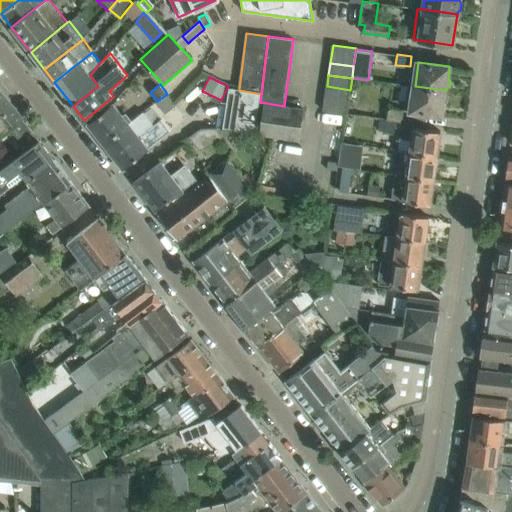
[(445,94),(446,90),(415,86),(409,85),(407,101),(412,102),(410,119),(425,122),(426,114),(442,116),(444,104),(447,102),(447,96),(445,94)]
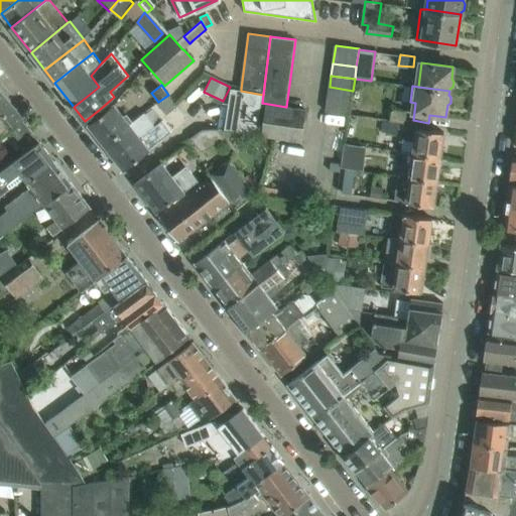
[(351,102),(353,91),(330,87),(328,99),(351,102)]
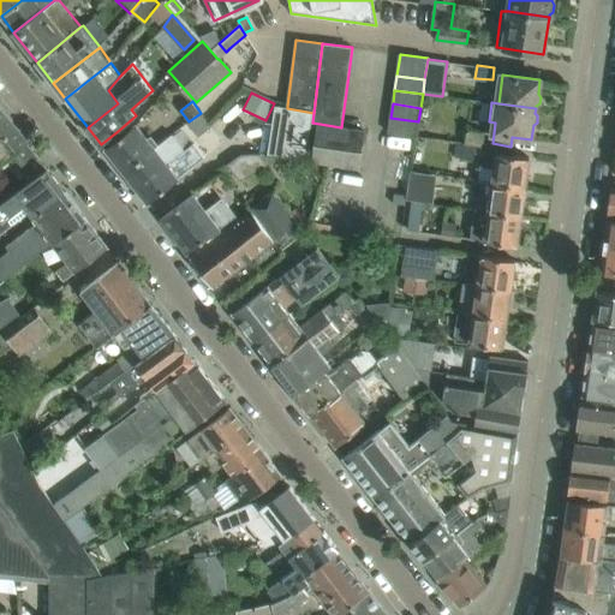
[(305,159),(312,123),(314,113),(287,108),(287,106),(276,105),(269,153),(275,154),(305,159)]
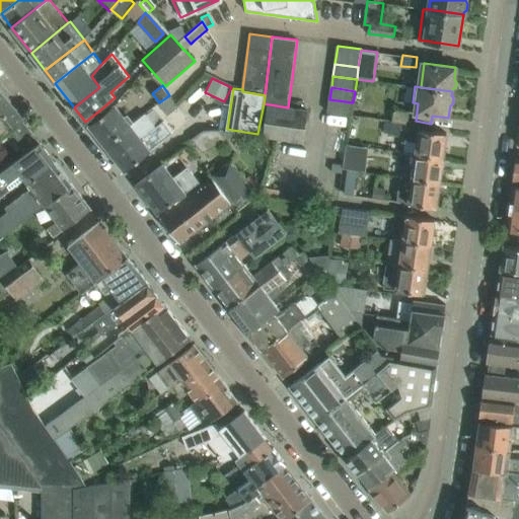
[(0,116),(11,107),(0,92),(0,116)]
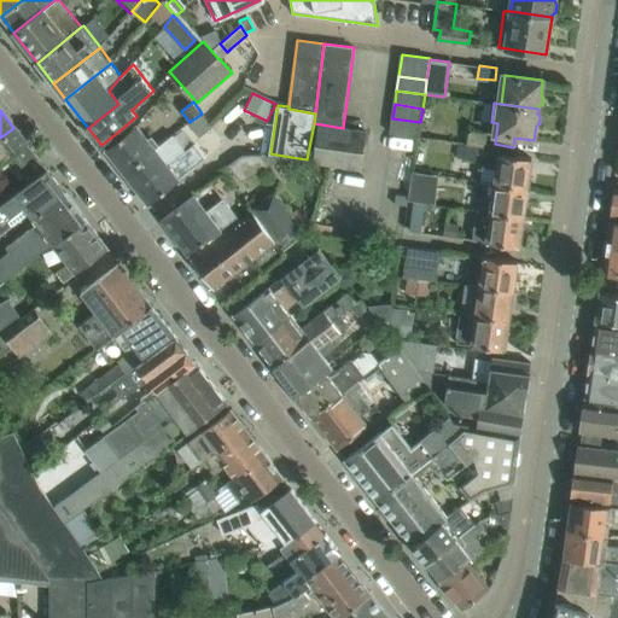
[(418,136),(420,122),(392,118),(391,133),(418,136)]
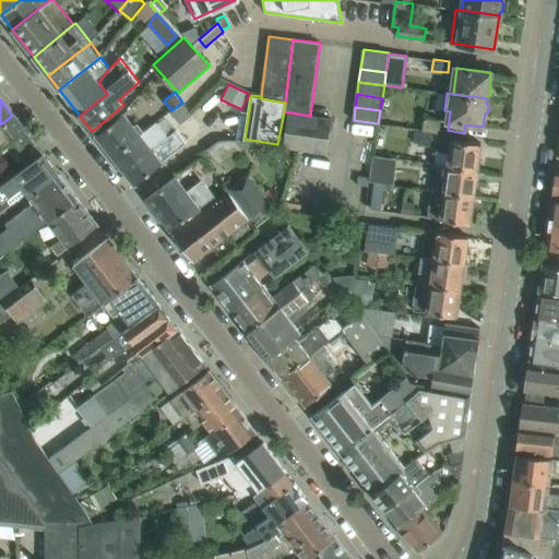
[(332,118),(310,116),(284,111),(277,144),(277,145),(285,146),(285,147),(328,153),(332,118)]
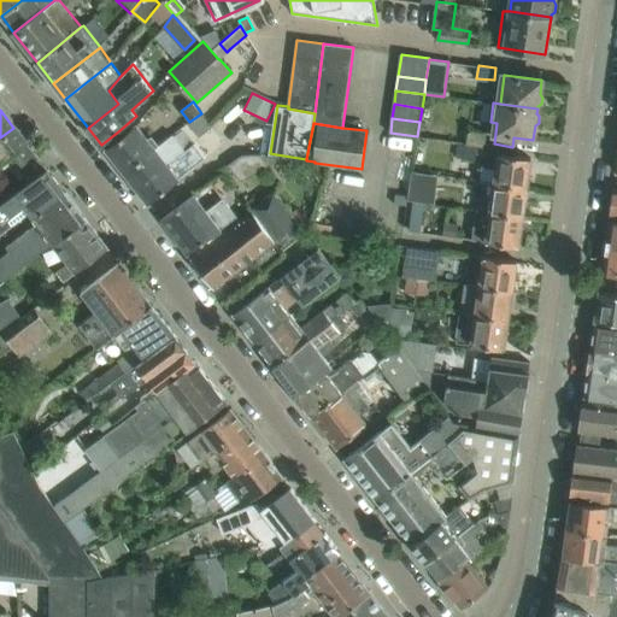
[(156,148),(136,125),(106,148),(125,174),(156,150),(156,148)]
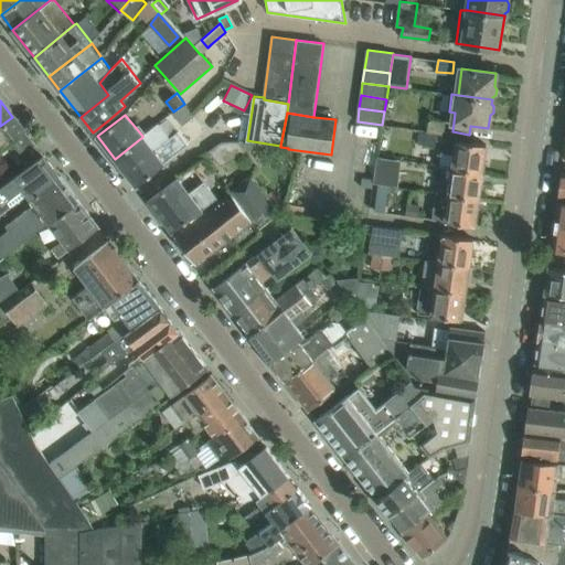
[(0,151),(24,134),(12,117),(0,127),(0,151)]
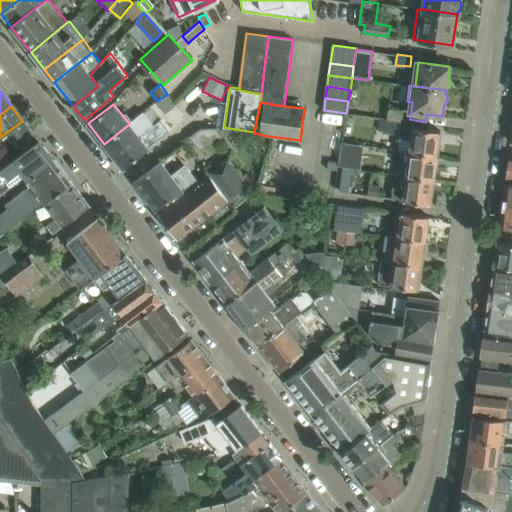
[(404,110),(390,108),(387,120),(397,121),(403,122),(404,110)]
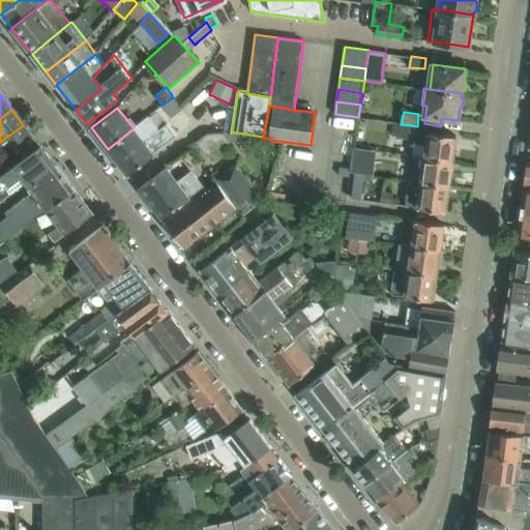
[(127,174),(176,136),(167,123),(158,130),(148,116),(134,127),(134,128),(108,149),(127,174)]
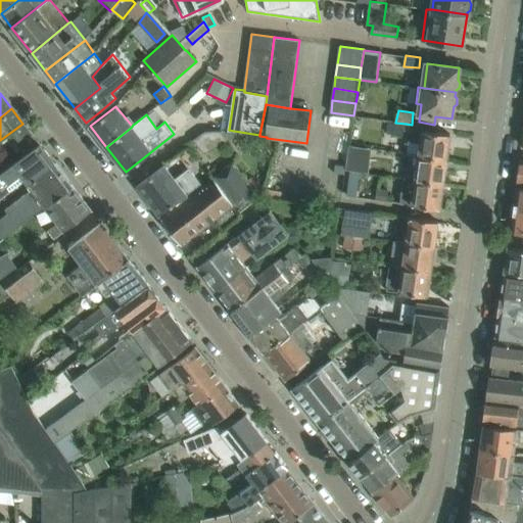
[(357,131),(358,120),(336,117),(335,129),(357,131)]
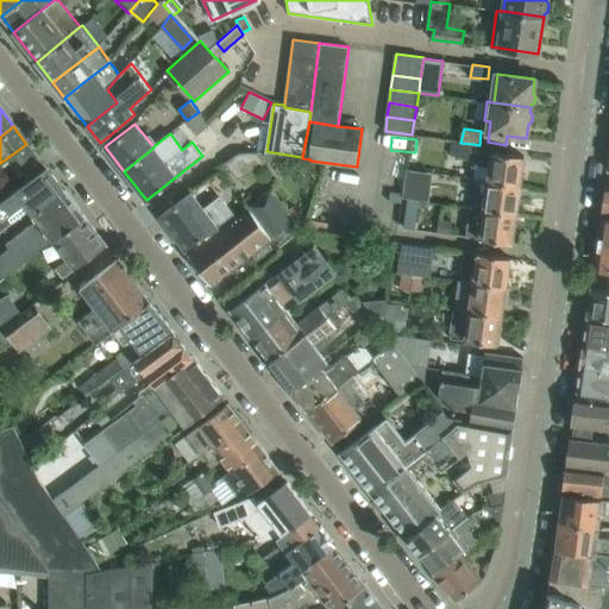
[(472,144),(460,143),(453,140),(451,155),(459,156),(459,157),(469,158),(472,144)]
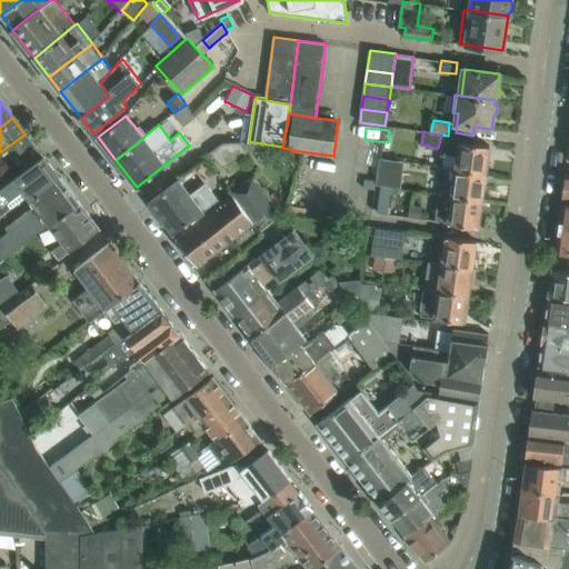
[(486,173),(489,146),(446,139),(445,153),(457,155),(455,169),(486,173)]
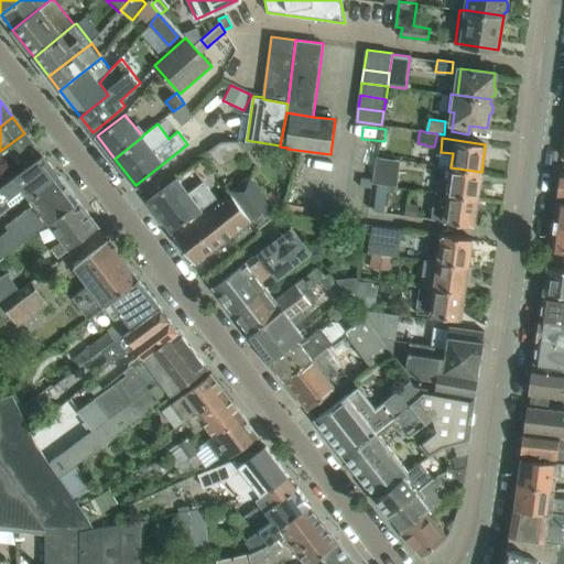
[(223,141),(209,150),(220,164),(246,152),(252,150),(252,141),(247,140),(238,141),(223,141)]
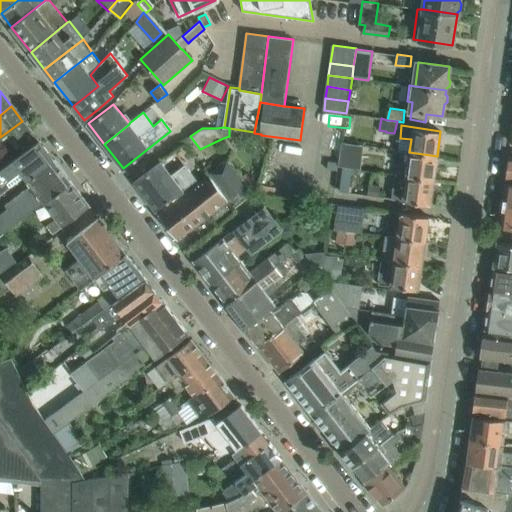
[(0,193),(24,176),(50,156),(39,141),(13,161),(9,155),(0,162),(0,167),(1,170),(0,170),(0,193)]
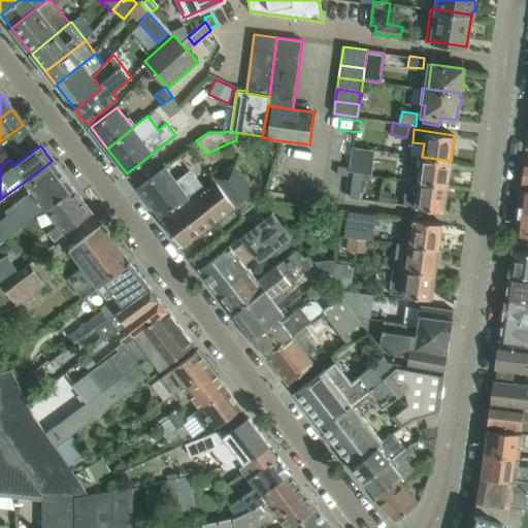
[(451,161),(422,157),(415,156),(410,179),(447,185),(451,161)]
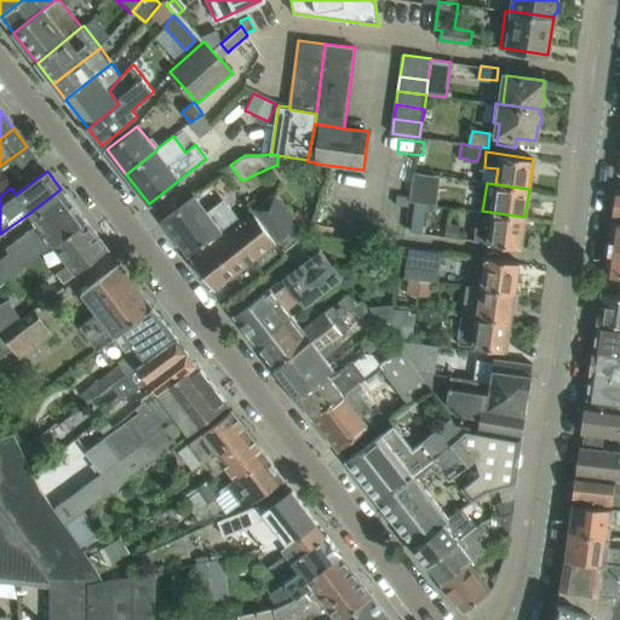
[(418,188),(415,204),(426,205),(429,189),(418,188)]
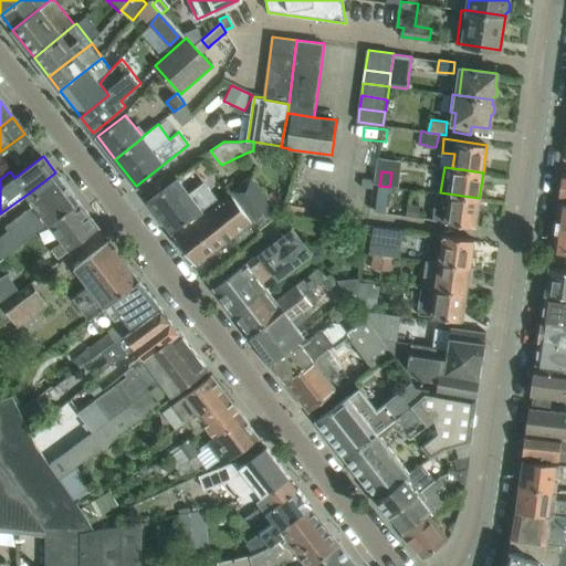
[(49,224),(79,202),(59,177),(30,199),(35,205),(7,227),(10,230),(0,237),(0,261),(49,224)]
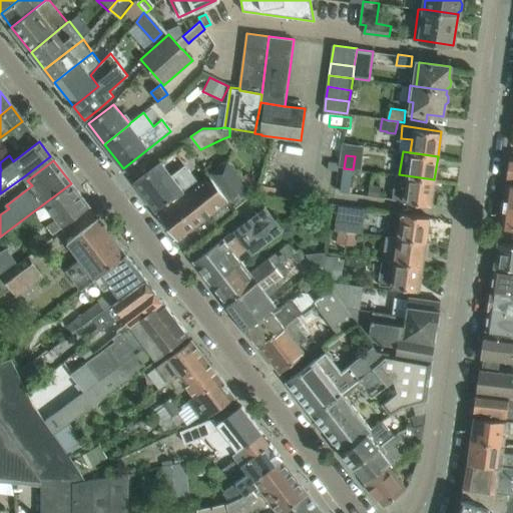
[(209,175),(234,209),(254,193),(229,160),(209,175)]
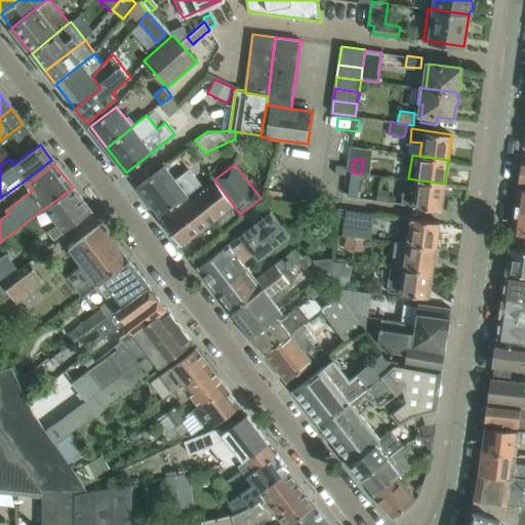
[(166,165),(137,187),(159,216),(189,195),(201,185),(193,173),(180,184),(166,165)]
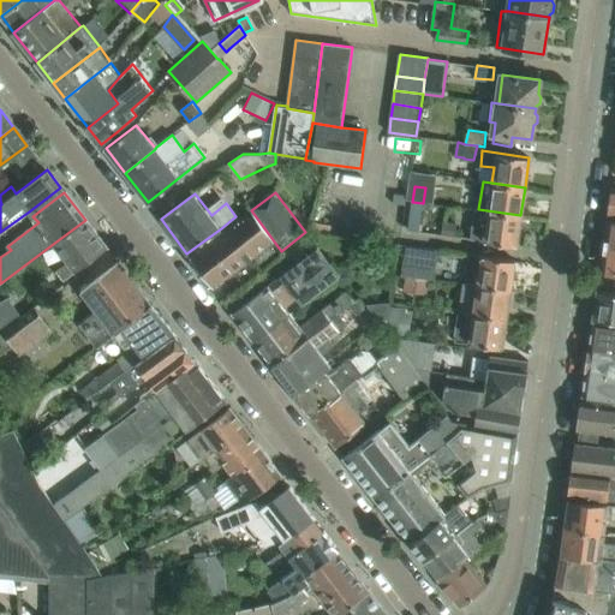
[(419,231),(423,203),(412,202),(408,230),(419,231)]
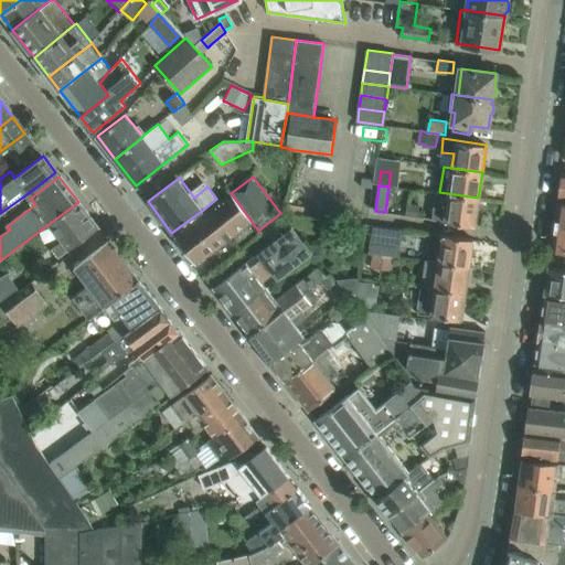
[(475,225),(478,198),(439,192),(437,192),(433,219),(445,221),(475,225)]
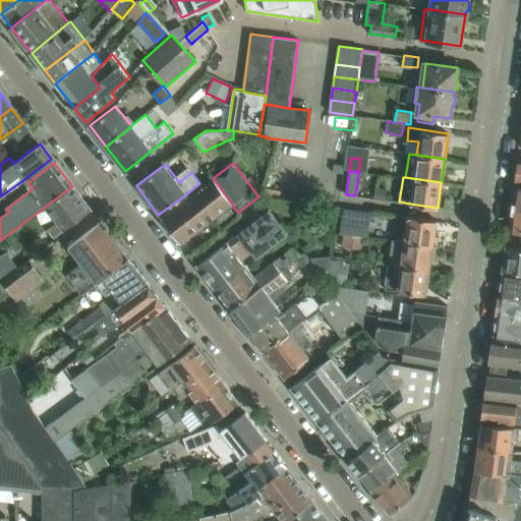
[(238,213),(213,178),(161,218),(188,254),(240,215),(238,213)]
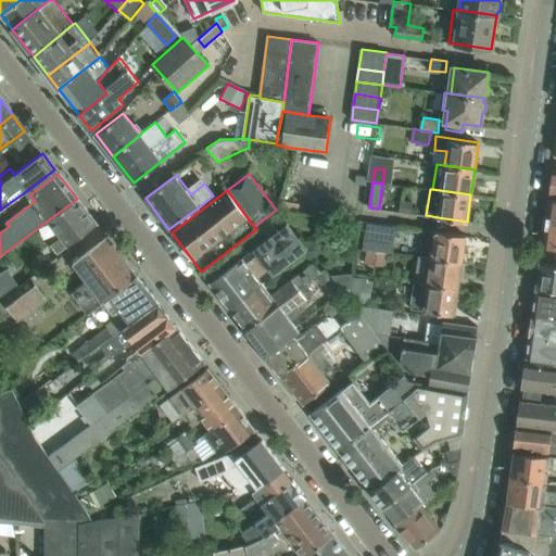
[(58,253),(97,224),(77,199),(48,220),(61,238),(51,244),(58,253)]
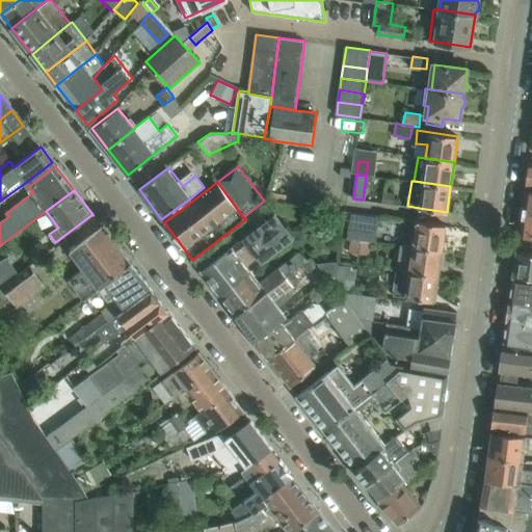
[(531,214),(531,191),(525,191),(522,214),(531,214)]
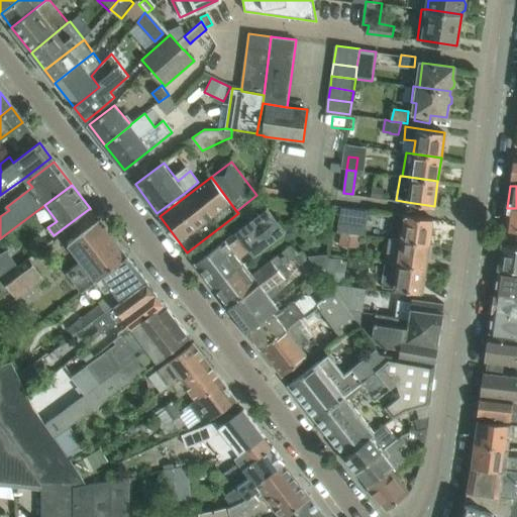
[(368,221),(369,210),(341,206),(337,231),(341,232),(351,233),(352,224),(363,225),(364,221),(368,221)]
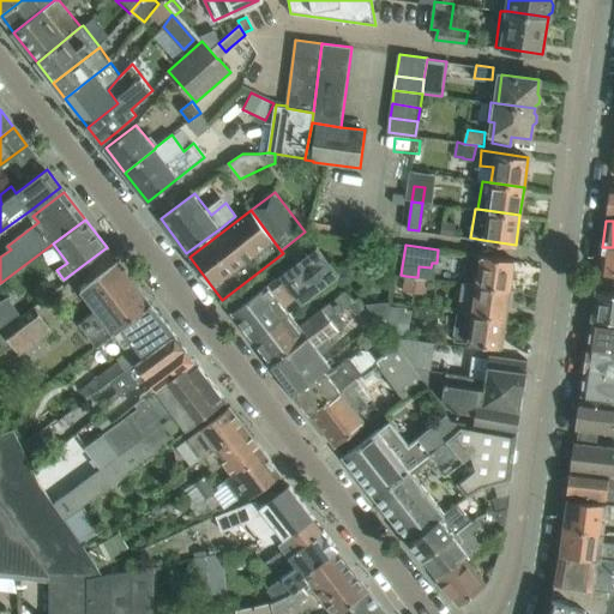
[(318,247),(232,313),(250,337),(253,342),(272,327),(290,313),(284,305),(298,296),(302,302),(337,275),(318,247)]
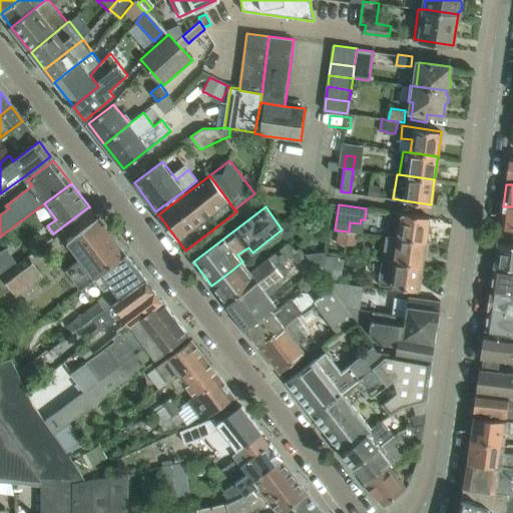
[(512,229),(512,206),(503,206),(499,227),(512,229)]
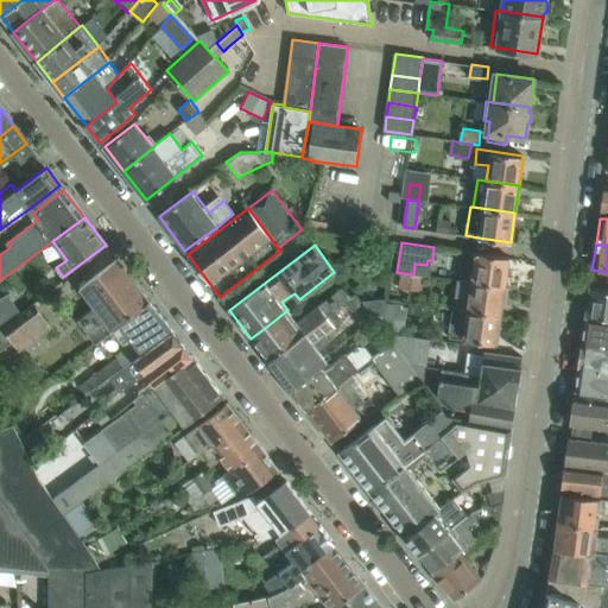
[(504,286),(508,257),(464,251),(460,279),(458,279),(458,280),(504,286)]
